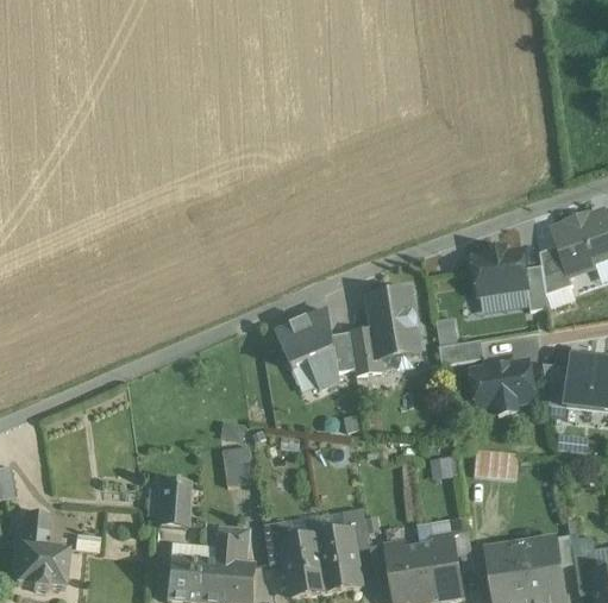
[(566,272),(580,269),(607,258),(607,225),(603,212),(552,230),(566,272)]
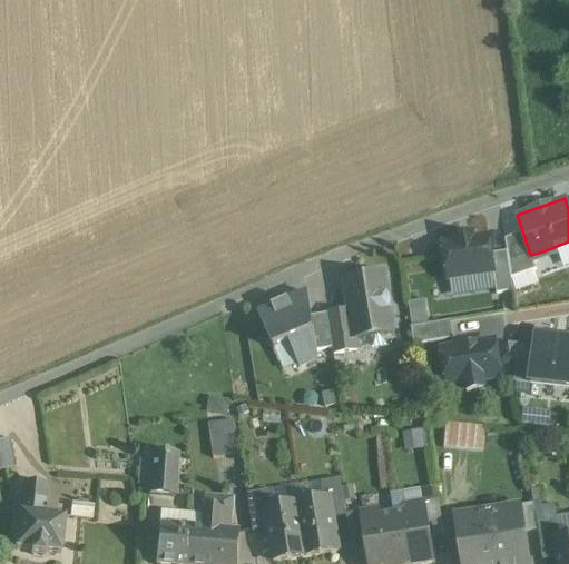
[(530,256),(525,237),(523,237),(521,229),(503,236),(510,275),(535,266),(531,256),(530,256)]
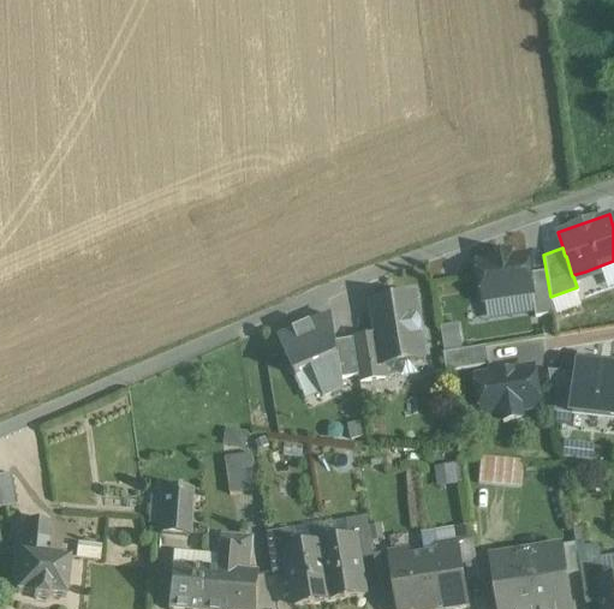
[(482,298),(505,294),(532,290),(526,252),(511,255),(510,250),(492,252),(492,257),(476,260),(482,298)]
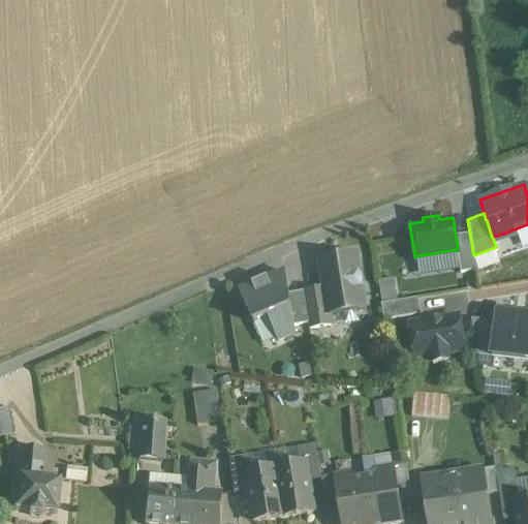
[(474,267),(474,260),(473,260),(469,230),(455,233),(458,249),(457,250),(460,270),(474,267)]
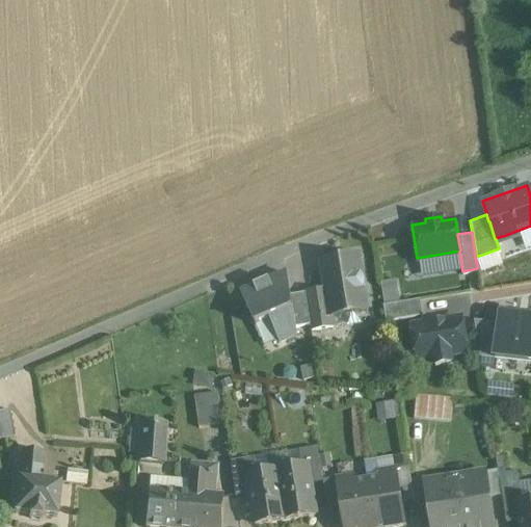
[(322,260),(326,290),(329,312),(364,307),(355,255),(322,260)]
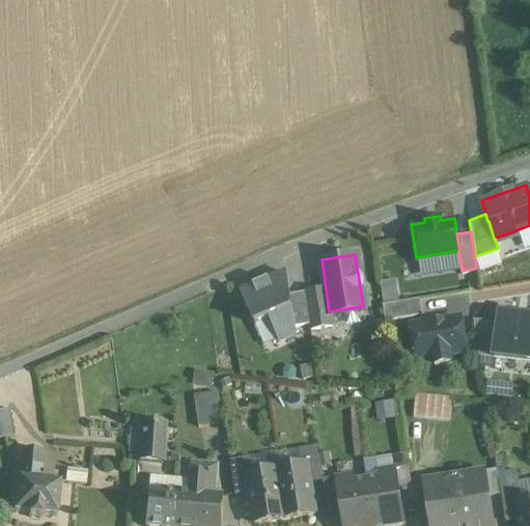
[(294,332),(290,309),(284,270),(268,277),(267,276),(266,276),(266,277),(266,278),(254,283),(253,281),(252,282),(252,283),(241,288),(254,321),(269,315),(271,321),(272,321),(279,337),(285,335),(294,332)]
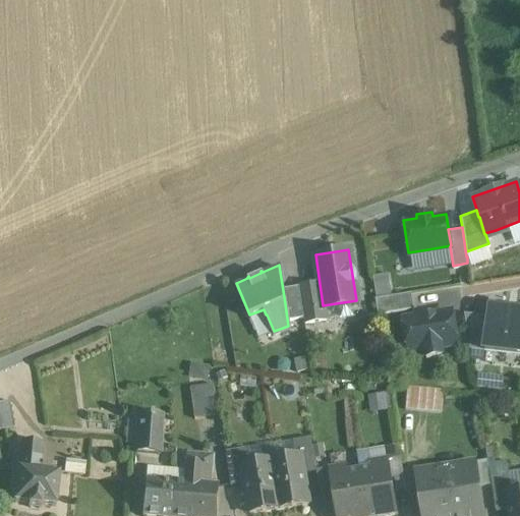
[(376,272),(377,293),(393,291),(392,270),(376,272)]
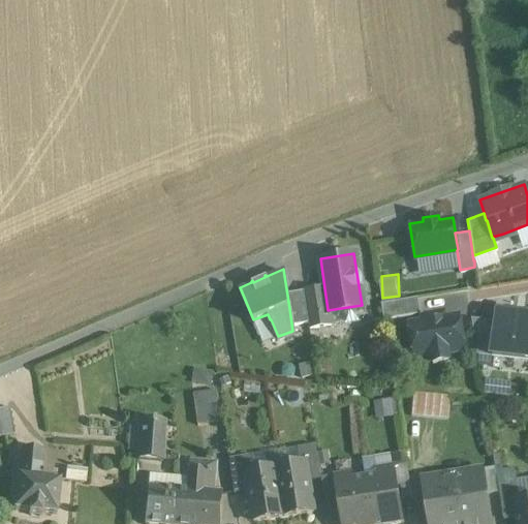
[(328,310),(327,304),(327,303),(323,285),(303,288),(309,325),(331,321),(329,310),(328,310)]
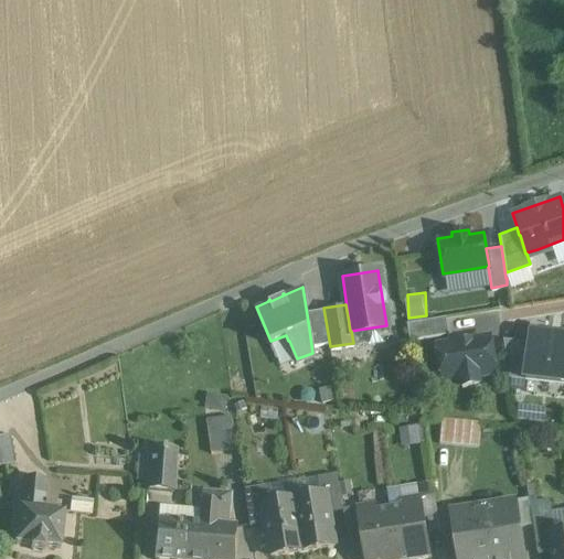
[(307,310),(311,337),(311,339),(312,344),(328,342),(323,308),(307,310)]
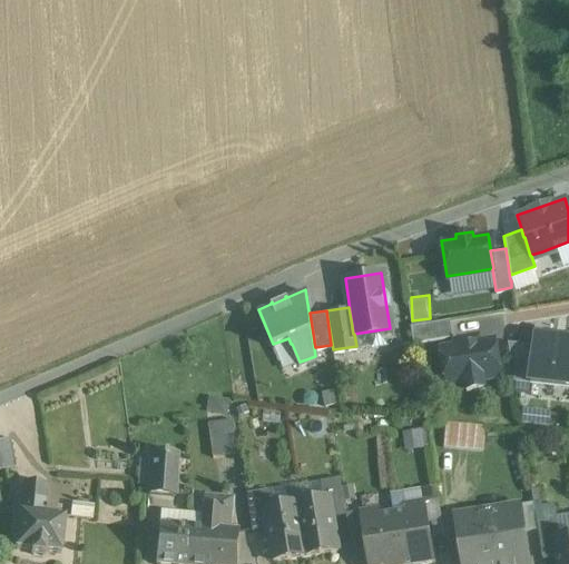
[(451,318),(412,320),(413,338),(452,336),(451,318)]
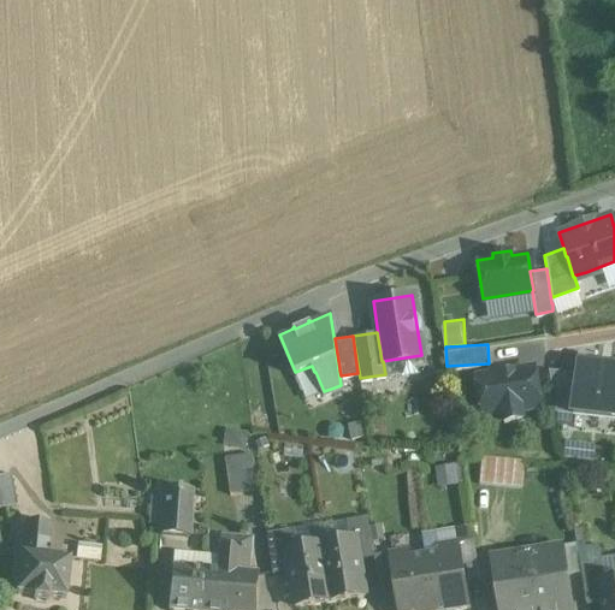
[(614,356),(579,353),(572,410),(614,415),(614,356)]
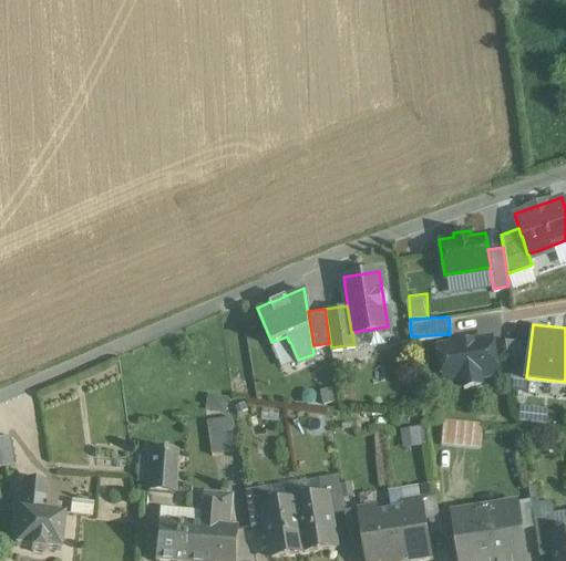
[(442,380),(500,374),(495,331),(438,336),(442,380)]
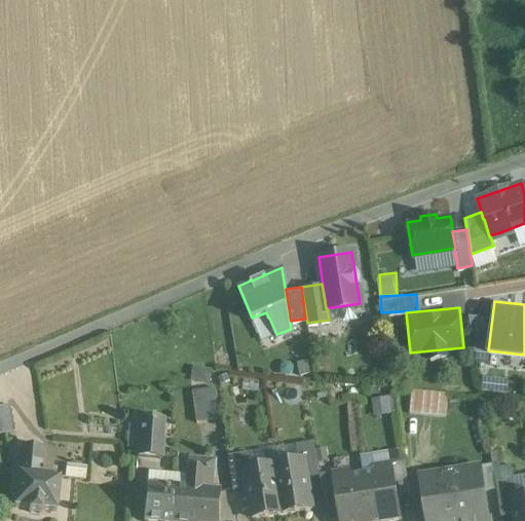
[(214,384),(201,386),(191,388),(195,418),(218,415),(214,384)]
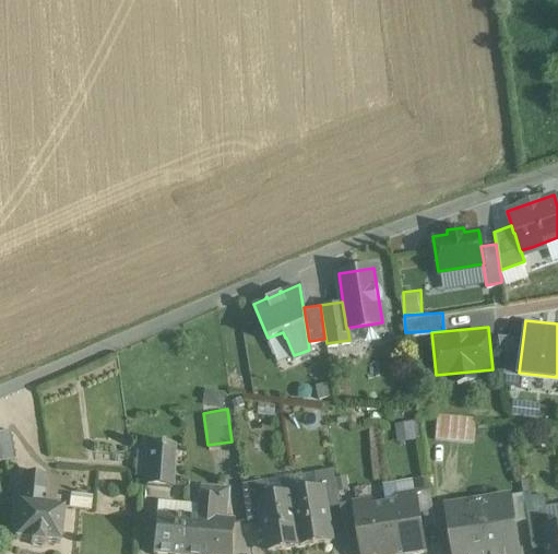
[(436,411),(436,416),(434,436),(471,439),(474,415),(436,411)]
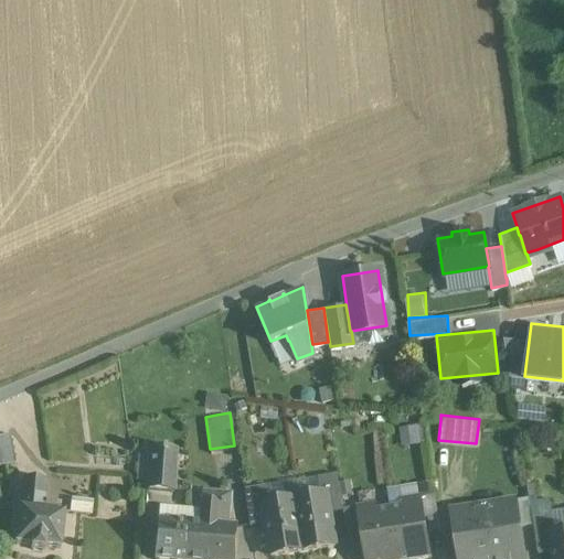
[(8,431),(0,432),(0,462),(13,459),(8,431)]
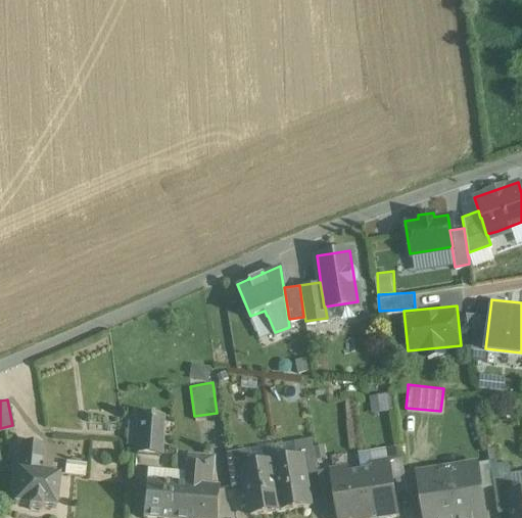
[(160,424),(139,423),(135,422),(135,423),(133,450),(158,452),(160,424)]
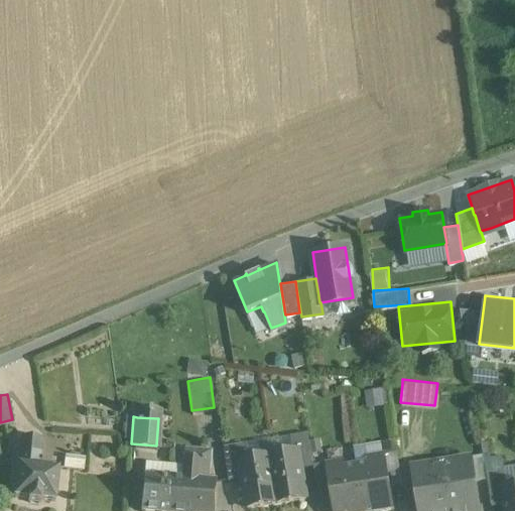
[(297,445),(297,448),(297,449),(300,465),(311,464),(306,429),(290,431),(292,445),(297,445)]
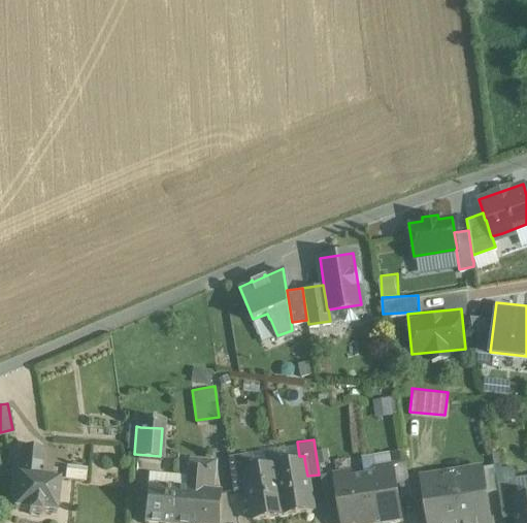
[(21,444),(20,462),(20,463),(19,470),(17,471),(13,505),(29,508),(29,511),(40,512),(40,509),(54,510),(58,476),(58,475),(39,472),(40,446),(21,444)]
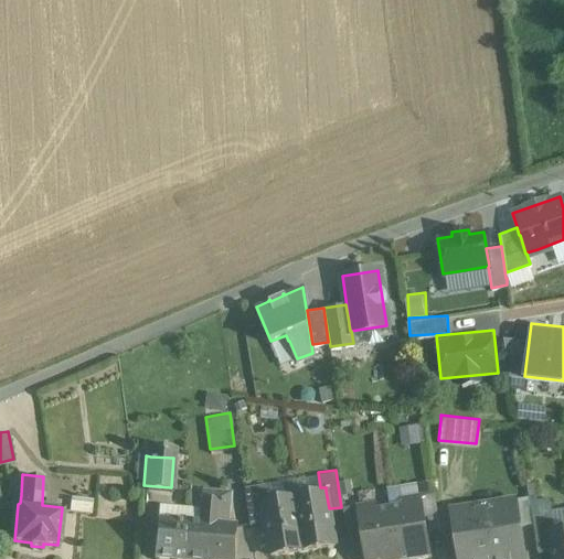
[(244,484),(248,514),(249,523),(265,520),(262,496),(265,496),(263,482),(244,484)]
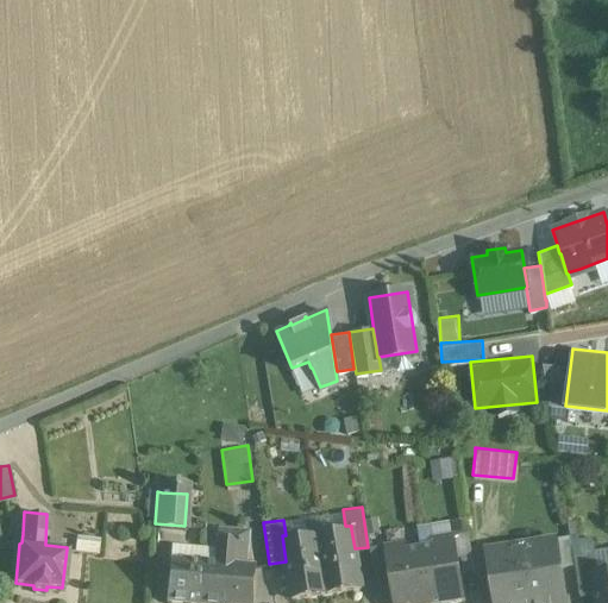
[(359,583),(352,533),(351,526),(317,531),(325,589),(359,583)]
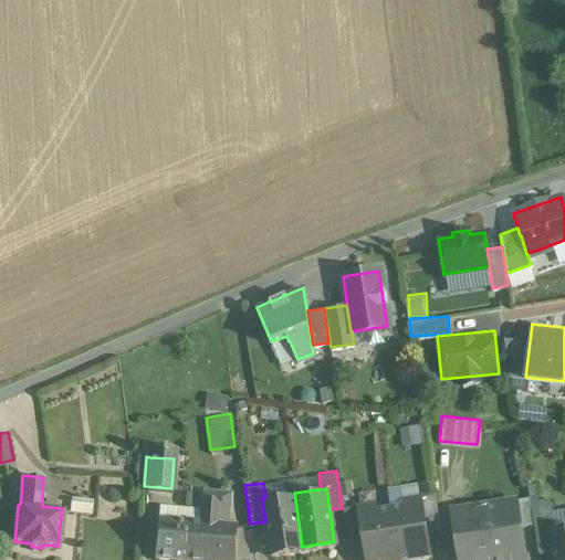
[(189,520),(187,539),(186,559),(199,559),(232,559),(236,524),(229,522),(231,490),(218,489),(217,498),(201,497),(199,520),(189,520)]
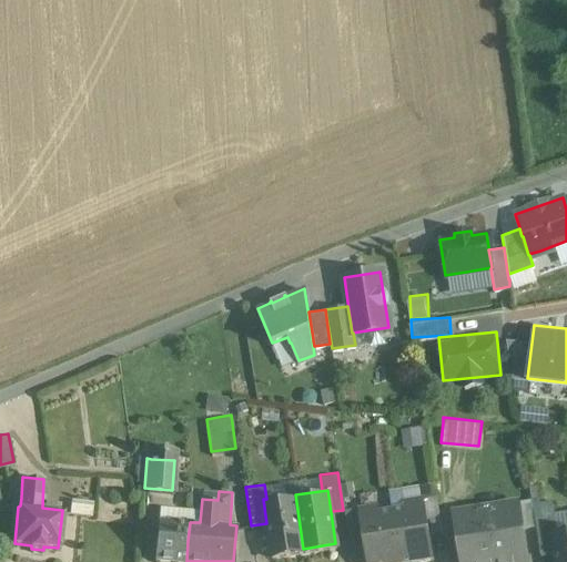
[(263,499),(265,518),(265,519),(271,553),(303,549),(294,494),(263,499)]
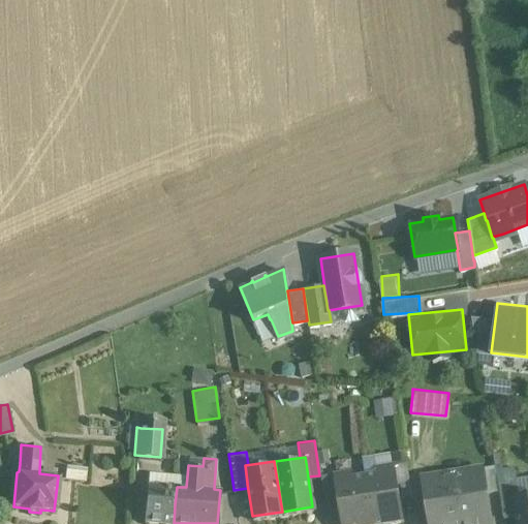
[(364,473),(367,492),(367,493),(372,523),(402,519),(393,462),(374,465),(375,471),(364,473)]
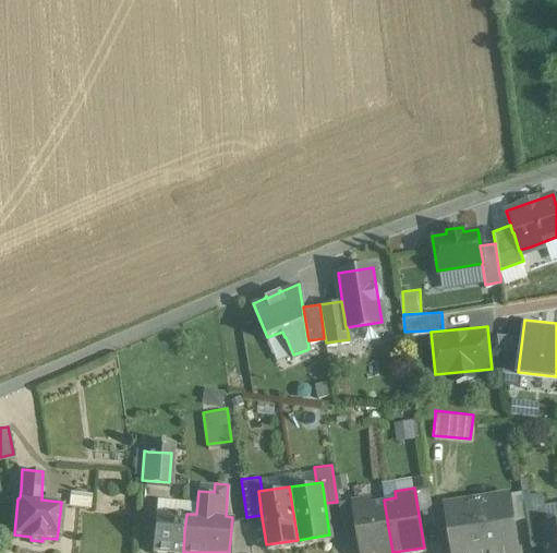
[(510,493),(513,515),(515,518),(525,516),(521,489),(508,491),(508,493),(509,493),(510,493)]
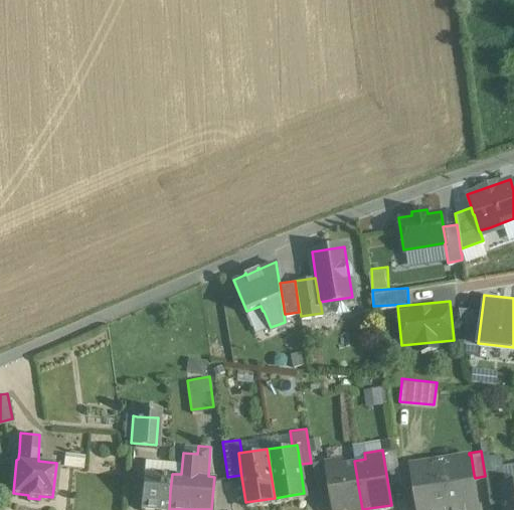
[(479,509),(473,469),(471,455),(470,455),(440,460),(447,509),(479,509)]
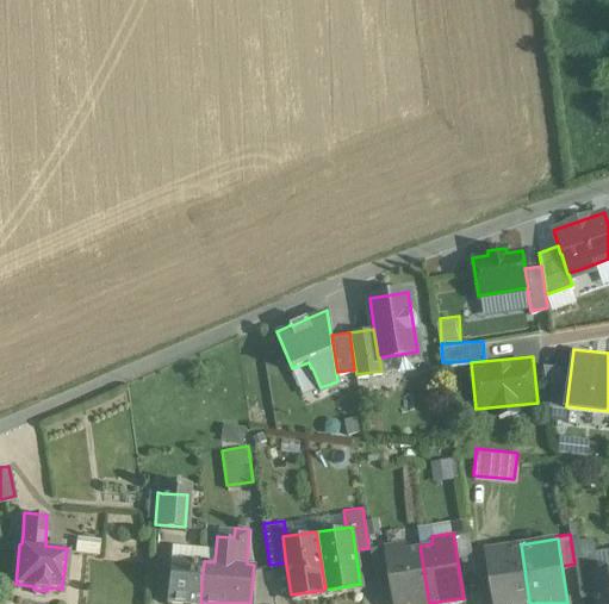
[(383,543),(391,592),(392,603),(427,603),(429,603),(420,546),(406,547),(404,541),(383,543)]
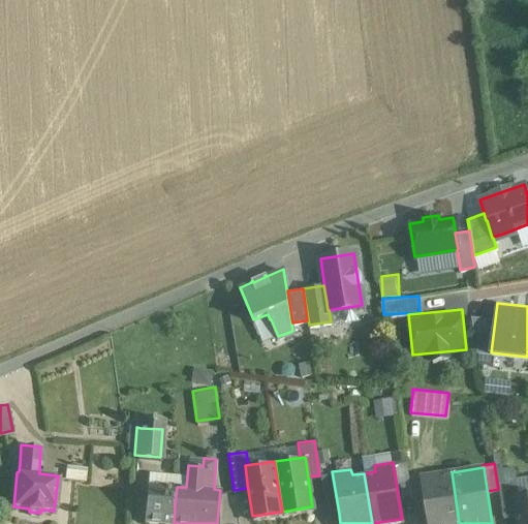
[(459,523),(452,472),(436,474),(423,476),(430,523),(459,523)]
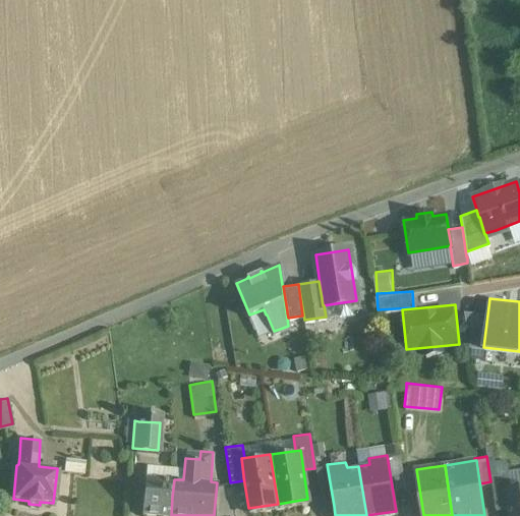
[(494,503),(498,502),(505,501),(503,488),(509,486),(507,471),(489,474),(494,503)]
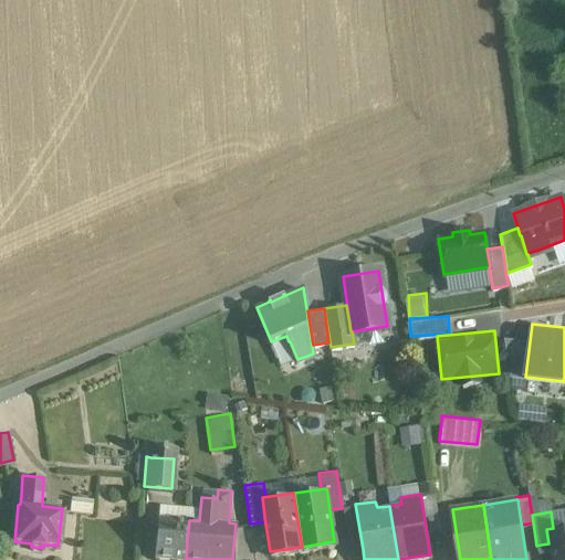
[(154,557),(155,557),(186,559),(189,519),(157,517),(154,556),(154,557)]
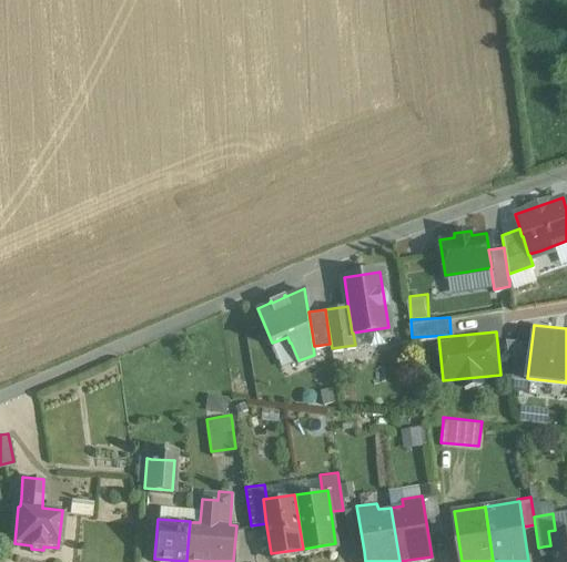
[(566,561),(566,528),(549,531),(553,558),(553,559),(553,561),(566,561)]
